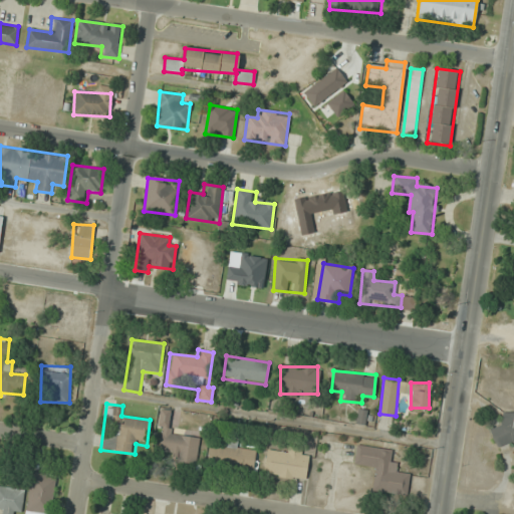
[(171,411),(162,409),(156,457),(196,462),(199,436),(168,433),(171,411)]
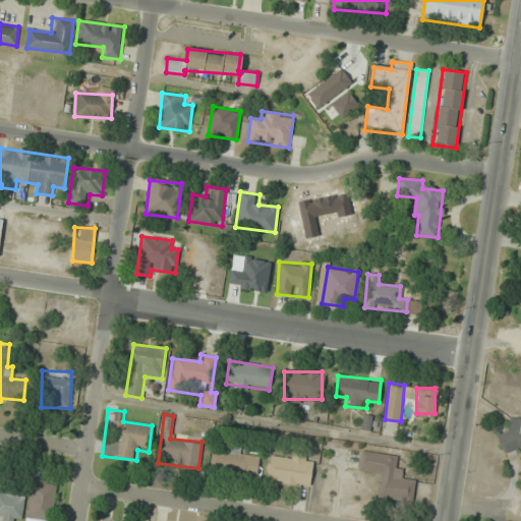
[(499,449),(520,450),(520,417),(509,417),(508,433),(500,432),(499,449)]
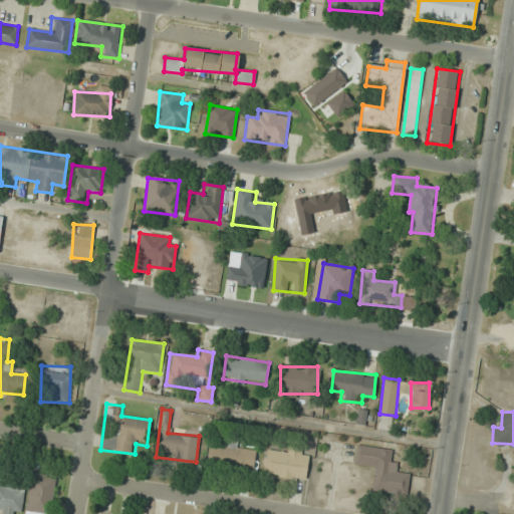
[(210,443),(207,465),(253,472),(256,449),(210,443)]
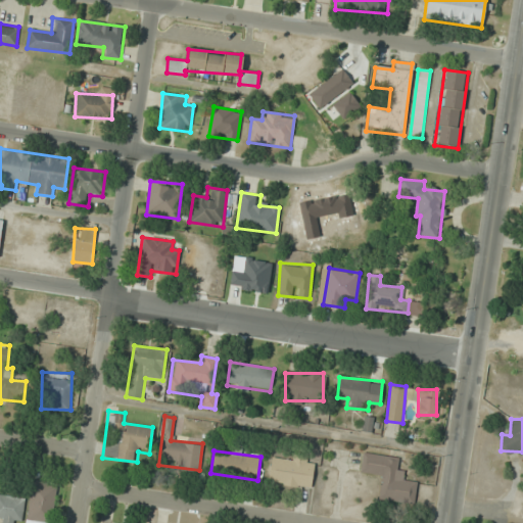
[(399,458),(363,452),(360,472),(382,475),(378,500),(414,505),(417,482),(403,480),(405,470),(398,469),(399,458)]
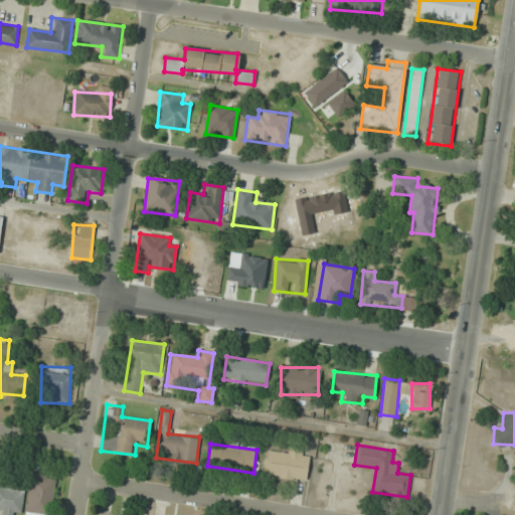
[(307,481),(310,454),(267,449),(264,476),(307,481)]
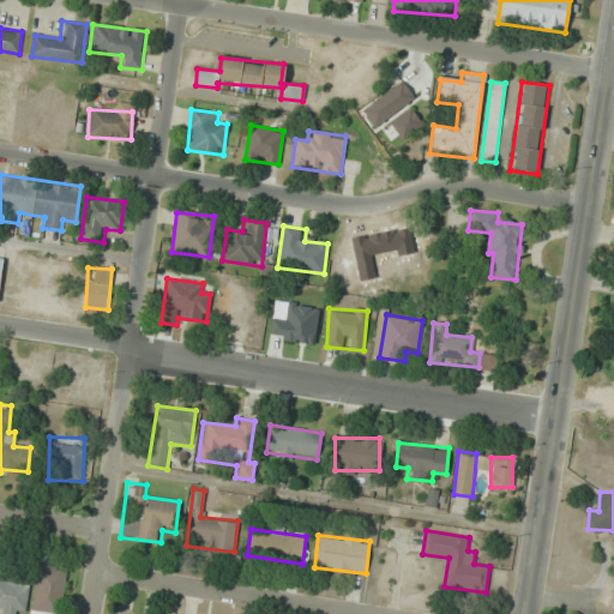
[(30,613),(60,613),(67,567),(37,563),(30,613)]
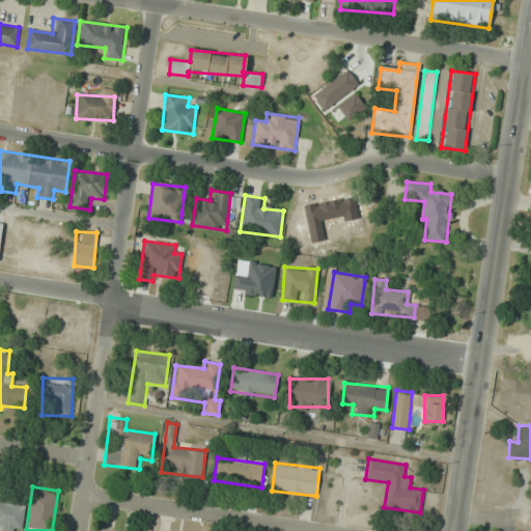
[(0,530),(23,530),(23,503),(0,504),(0,530)]
